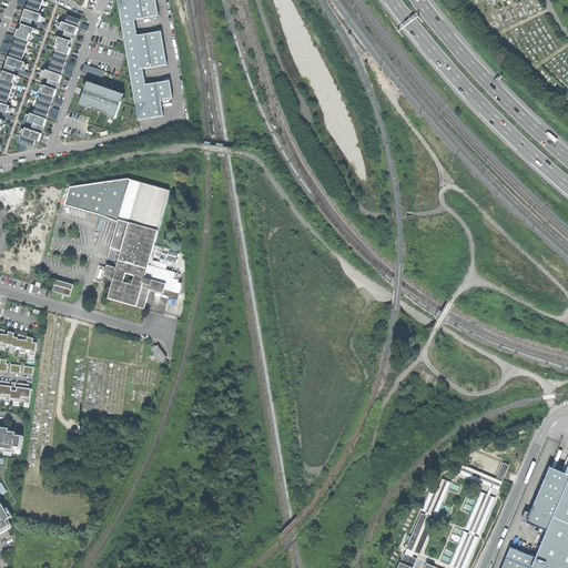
[(29,0),(28,4),(27,10),(39,13),(42,0),(29,0)]
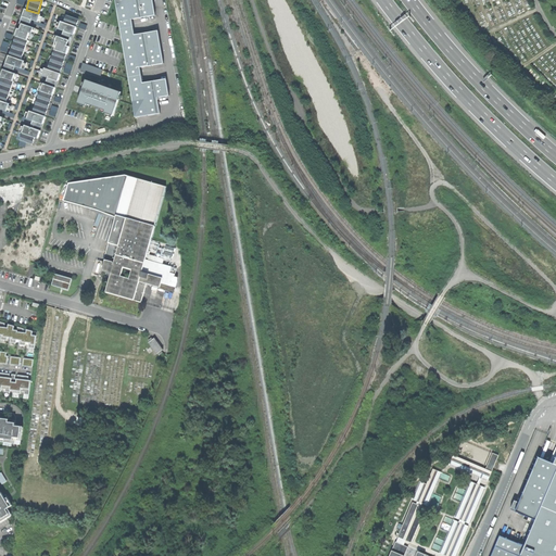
[(115,0),(136,117),(137,117),(160,113),(158,98),(169,96),(166,79),(142,83),(140,67),(164,64),(159,30),(135,35),(133,20),(155,15),(152,0),(115,0)]
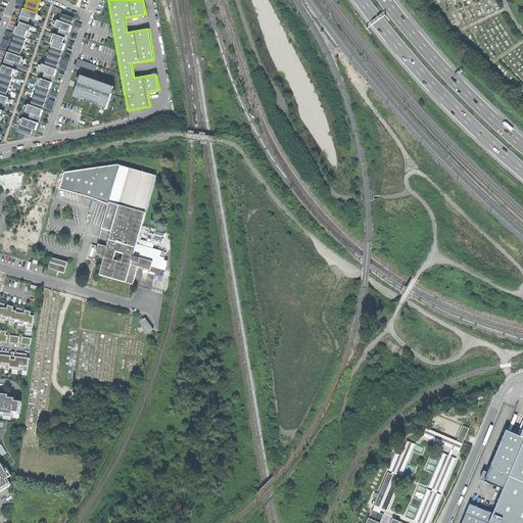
[(39,13),(36,12),(25,9),(24,8),(22,13),(21,15),(31,18),(29,22),(31,24),(33,19),(36,20),(39,13)]
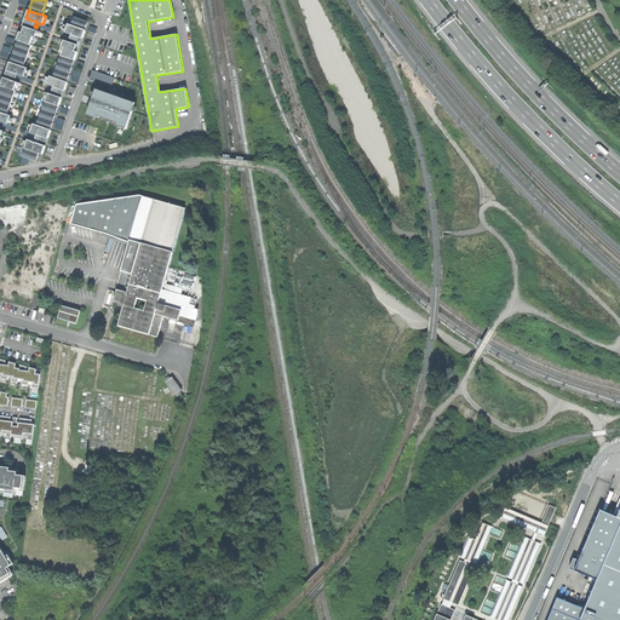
[(72,26),(85,30),(86,27),(87,22),(75,17),(72,26)]
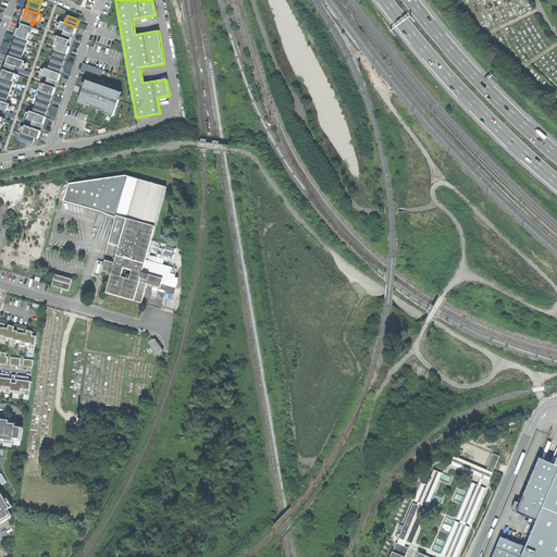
[(59,29),(64,32),(74,35),(76,32),(77,27),(76,27),(64,23),(61,22),(59,29)]
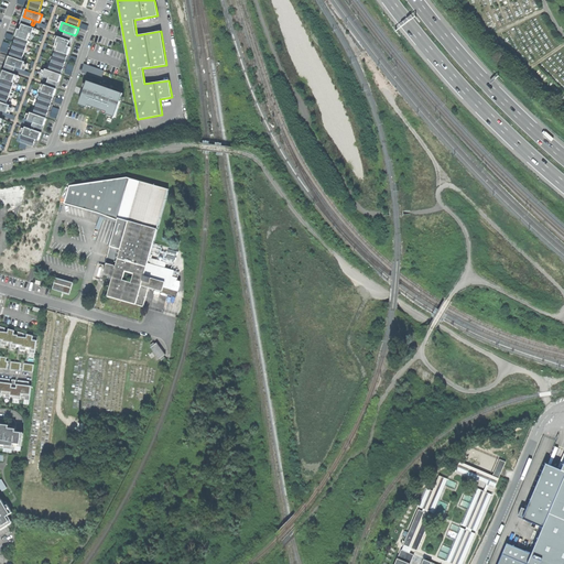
[(15,36),(17,36),(28,41),(30,34),(33,34),(34,29),(22,24),(21,28),(21,30),(19,30),(18,32),(15,36)]
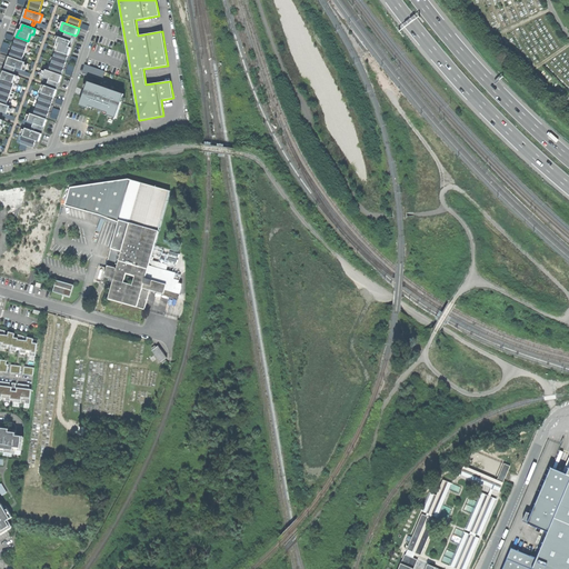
[(16,40),(15,43),(27,47),(29,41),(28,41),(17,37),(16,40)]
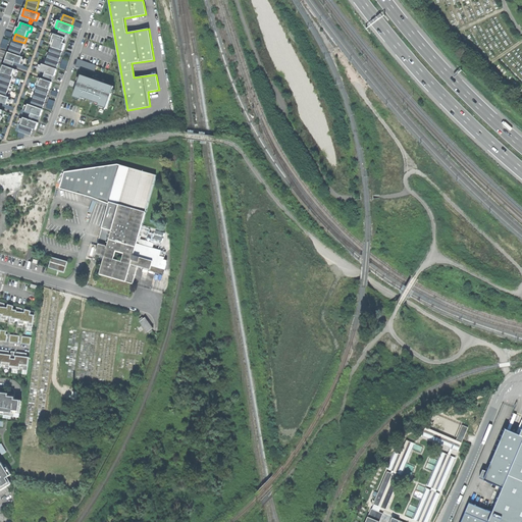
[(52,47),(62,51),(63,51),(64,48),(66,44),(64,44),(64,41),(65,39),(54,35),(52,40),(54,41),(52,47)]
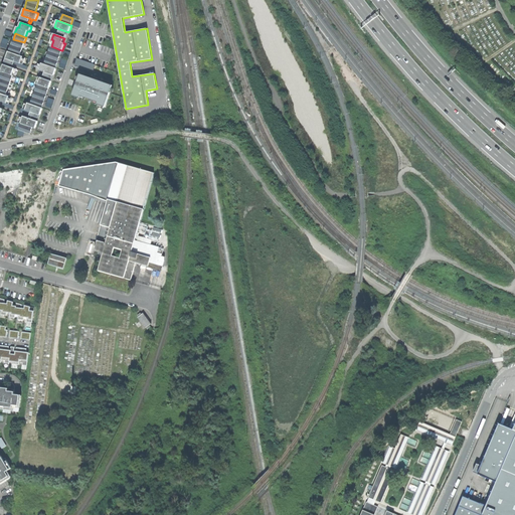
[(12,42),(11,45),(22,49),(24,42),(13,39),(12,42)]
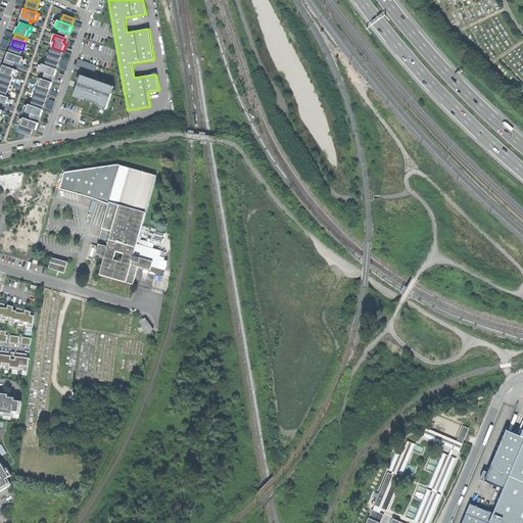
[(10,49),(8,53),(20,56),(22,50),(11,46),(10,49)]
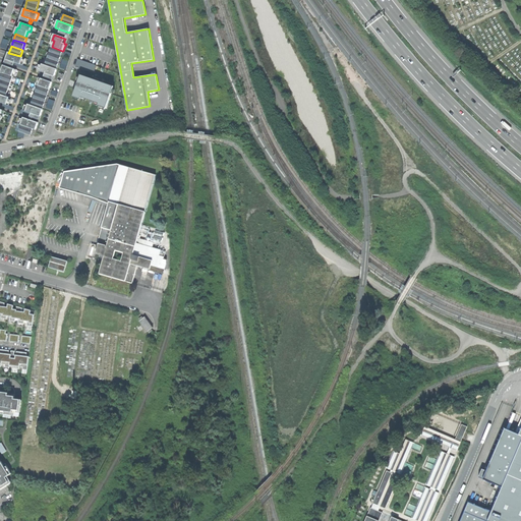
[(62,51),(52,47),(51,47),(50,52),(61,56),(62,53),(62,51)]
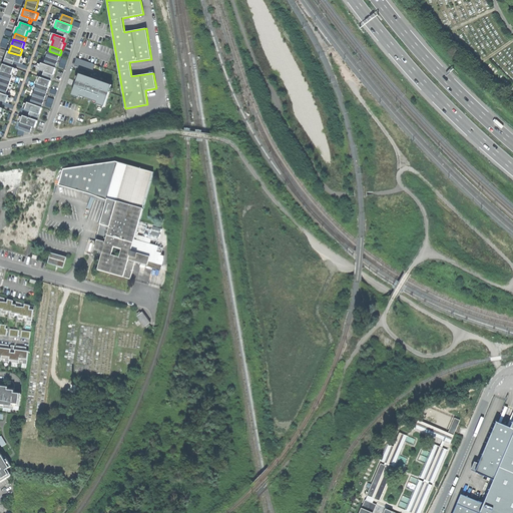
[(5,58),(14,61),(20,63),(23,56),(20,55),(8,52),(8,51),(7,55),(5,58)]
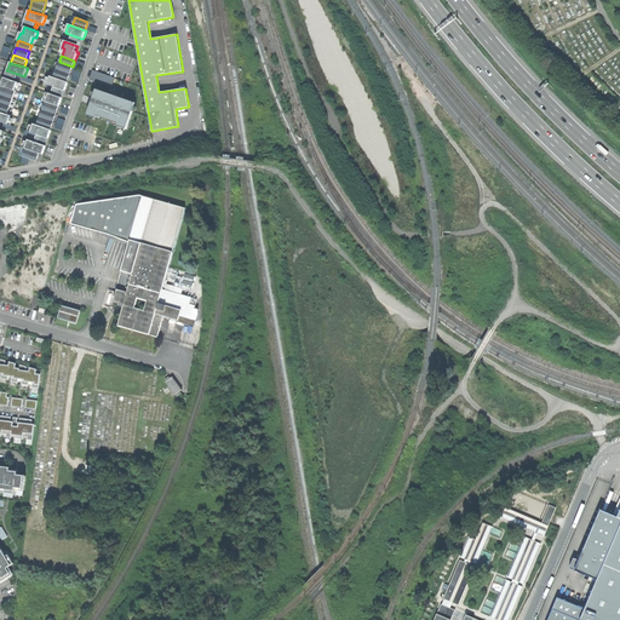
[(73,67),(59,62),(56,70),(69,74),(72,70),(73,67)]
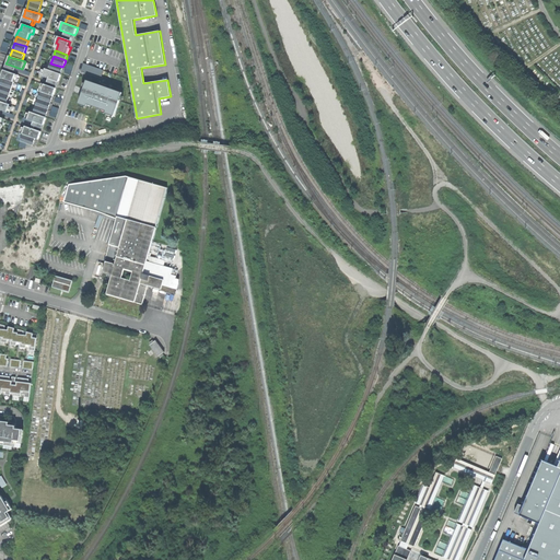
[(62,67),(50,63),(48,70),(60,74),(61,70),(62,67)]
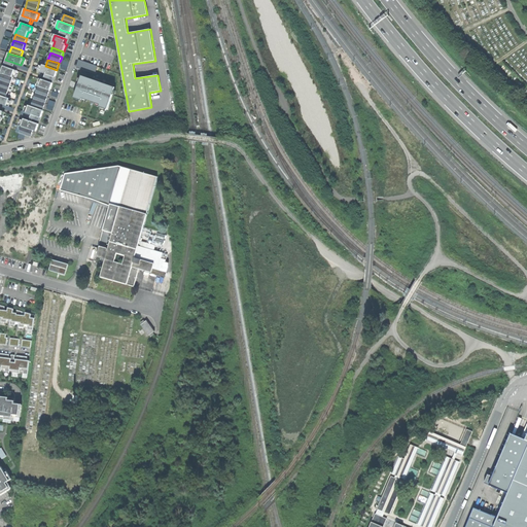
[(98,66),(79,60),(76,68),(95,74),(98,66)]
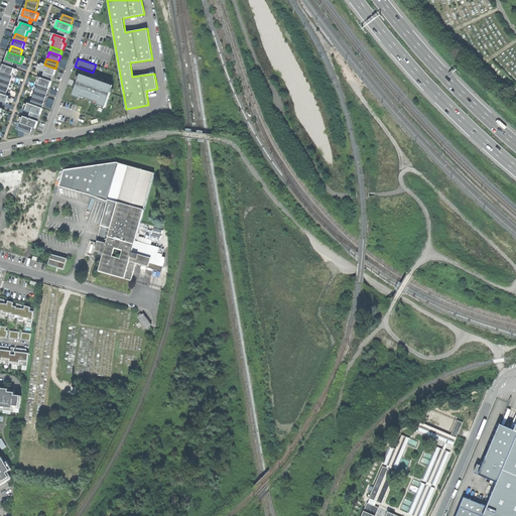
[(20,65),(20,63),(14,61),(13,66),(27,70),(28,67),(20,65)]
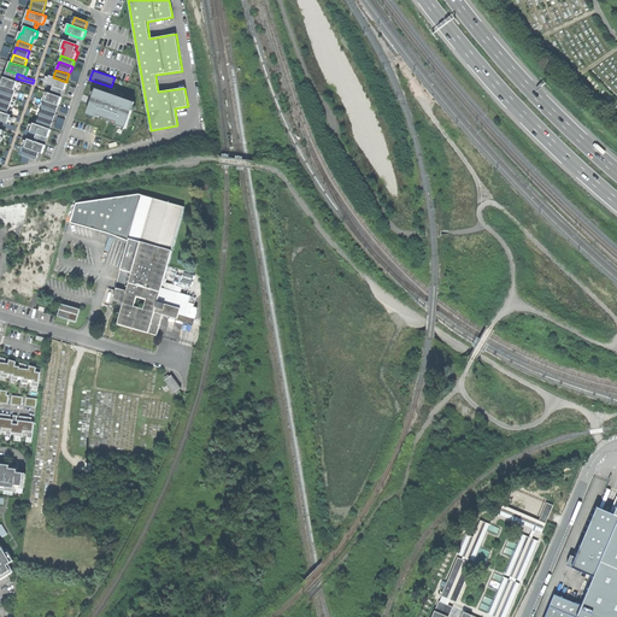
[(47,84),(53,87),(64,90),(66,87),(68,82),(66,82),(53,77),(50,76),(47,84)]
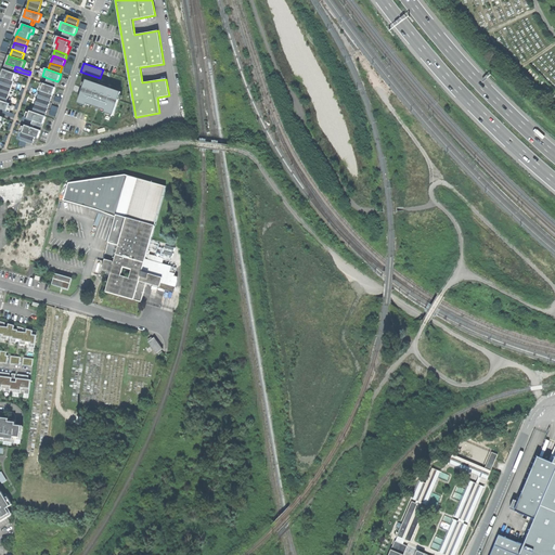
[(1,77),(2,77),(13,81),(15,74),(3,69),(2,74),(1,77)]
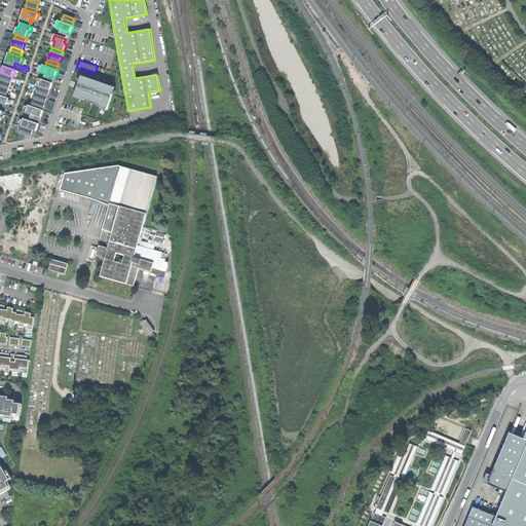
[(1,76),(0,77),(0,80),(10,84),(13,77),(12,77),(2,73),(1,76)]
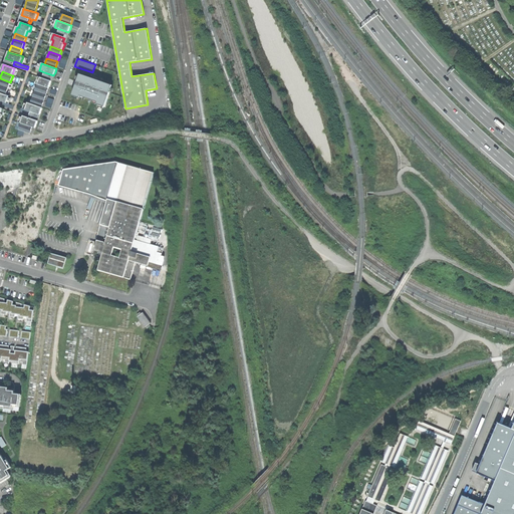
[(112,85),(79,74),(76,83),(72,95),(79,98),(80,96),(97,102),(96,104),(104,107),(112,85)]
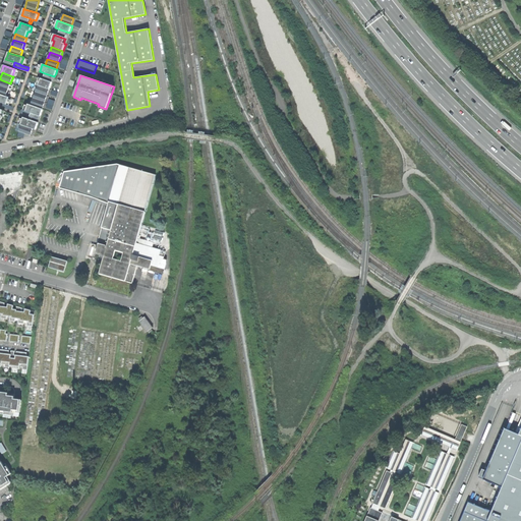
[(39,85),(49,90),(50,90),(51,85),(52,82),(41,78),(39,85)]
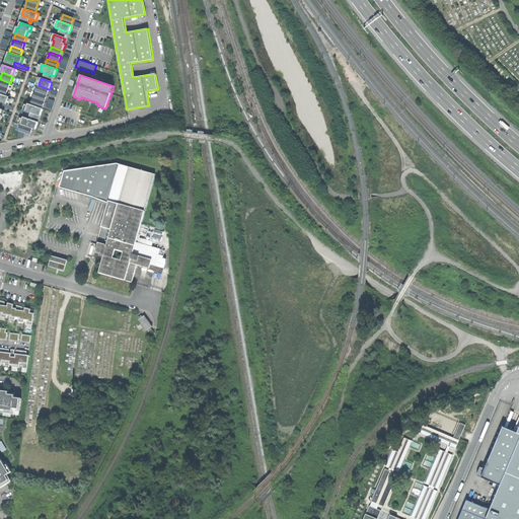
[(0,86),(8,89),(10,83),(0,79),(0,86)]
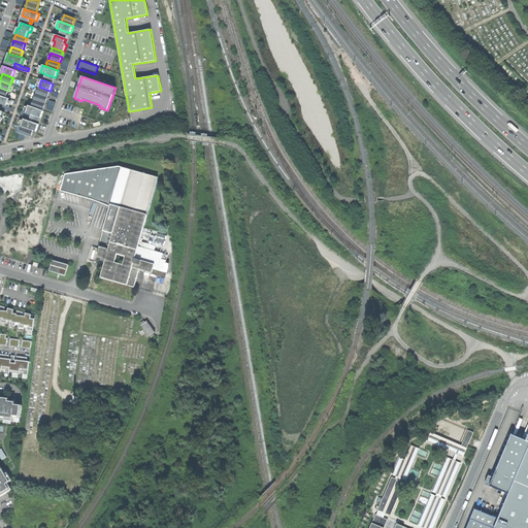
[(50,91),(39,87),(38,87),(36,93),(47,97),(48,94),(50,91)]
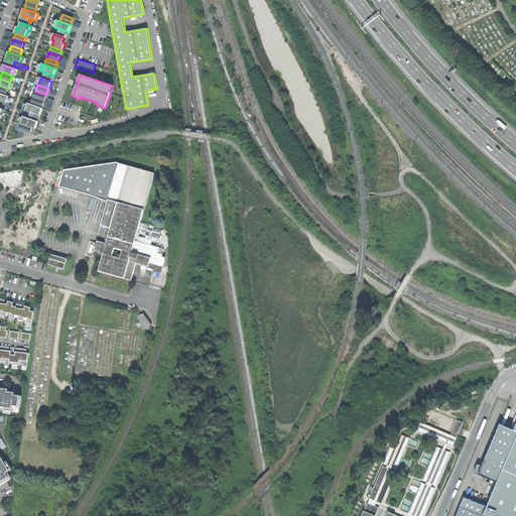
[(0,93),(6,96),(8,89),(0,86),(0,93)]
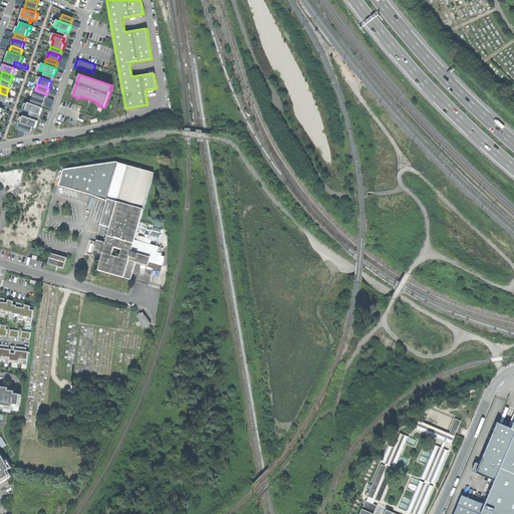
[(46,94),(35,90),(33,97),(44,101),(45,98),(46,94)]
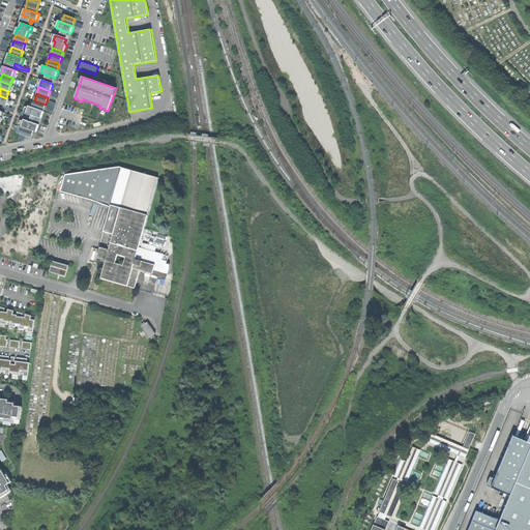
[(0,104),(1,105),(3,105),(6,107),(8,99),(6,98),(0,95),(0,104)]
